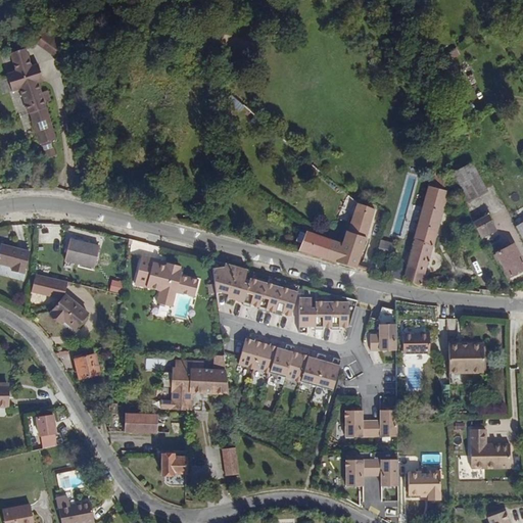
[(44,33),(35,46),(52,59),(62,46),(44,33)]
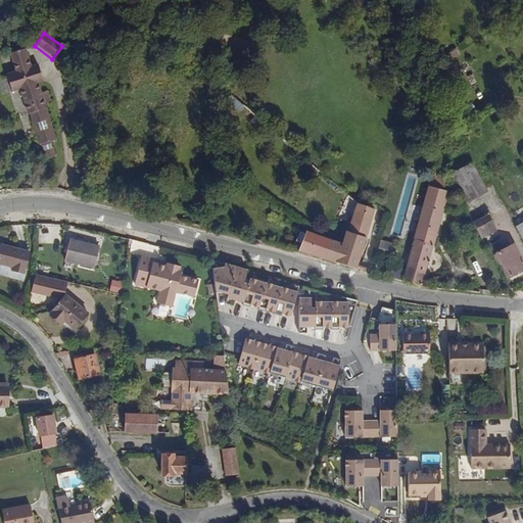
[(28,48),(11,53),(16,72),(7,74),(12,92),(20,89),(28,114),(30,113),(40,146),(41,145),(44,158),(55,155),(51,142),(57,140),(41,84),(45,83),(39,63),(32,65),(28,48)]
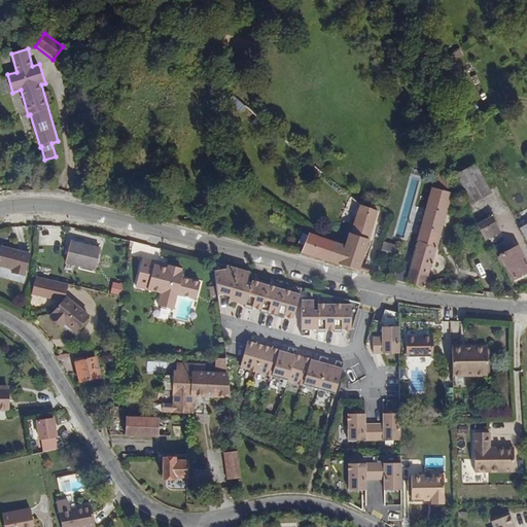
[(467,206),(491,192),(477,164),(452,177),(467,206)]
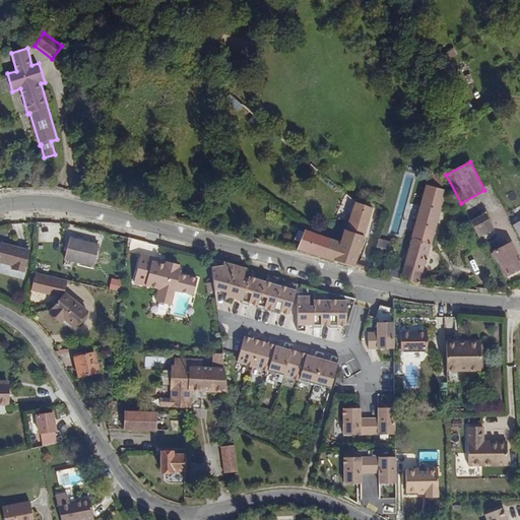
[(428,184),(444,190),(447,182),(433,167),(428,184)]
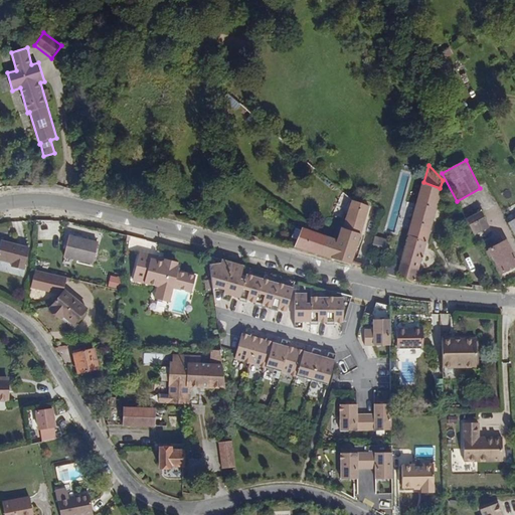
[(422,181),(407,234),(396,276),(415,280),(426,241),(440,188),(423,182),(422,181)]
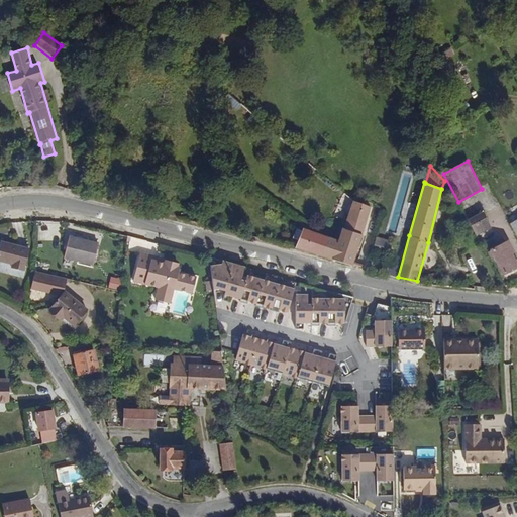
[(344,228),(341,227),(337,239),(328,236),(323,255),(353,265),(363,234),(372,207),(352,201),(344,228)]
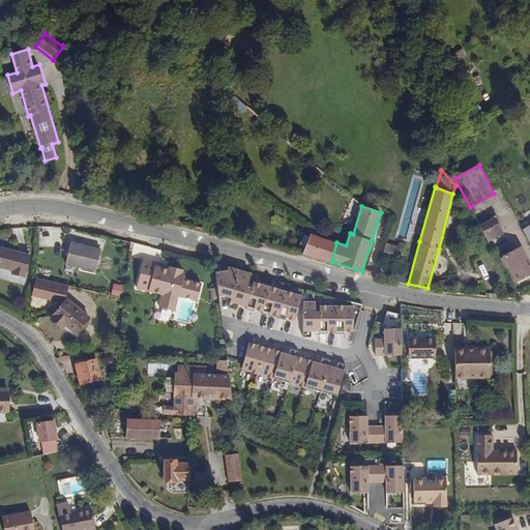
[(503,233),(494,217),(480,226),(490,240),(503,233)]
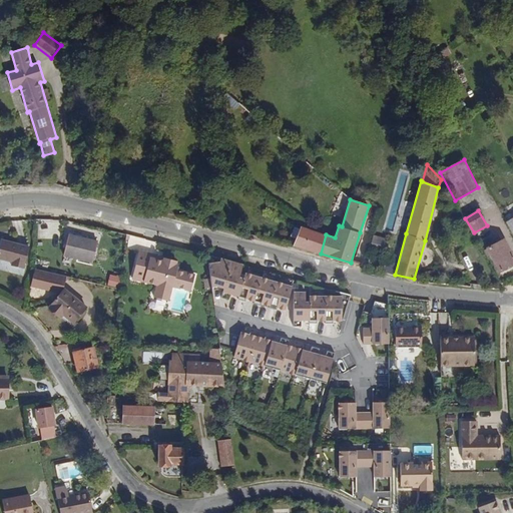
[(294,245),(321,253),(326,234),(301,225),(294,245)]
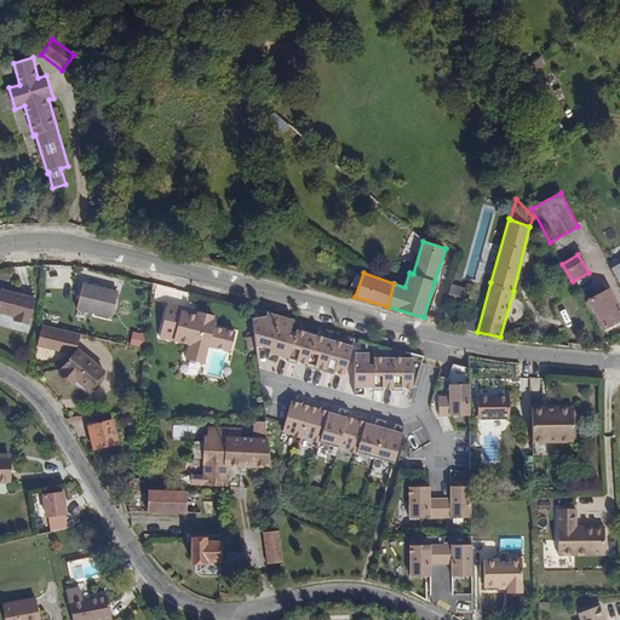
[(452,283),(448,298),(461,302),(465,287),(452,283)]
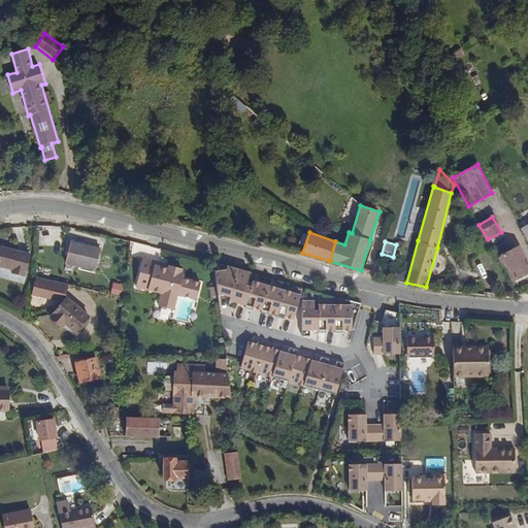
[(69,242),(64,264),(95,271),(100,250),(69,242)]
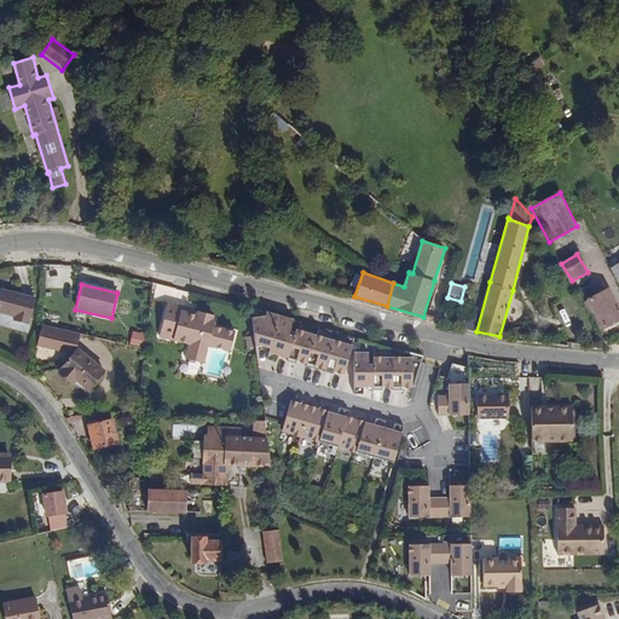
[(588,299),(603,328),(618,319),(618,305),(609,287),(588,299)]
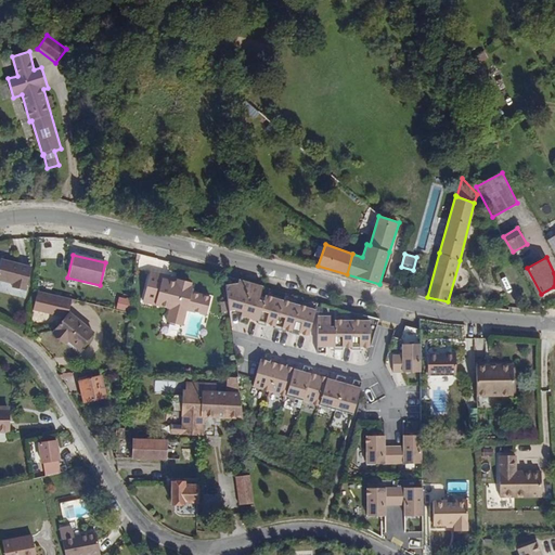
[(0,283),(26,291),(31,269),(0,260),(0,283)]
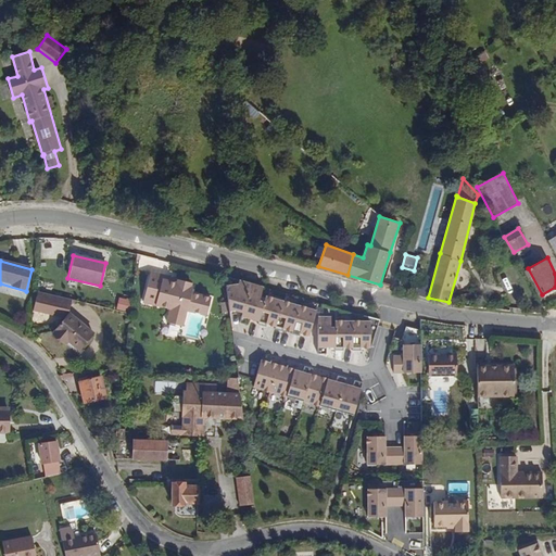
[(176,279),(151,272),(143,302),(171,310),(167,323),(182,327),(187,311),(206,316),(211,299),(191,294),(193,289),(175,283),(176,279)]
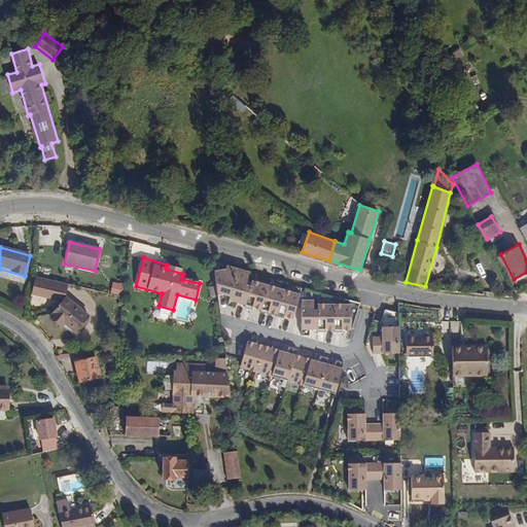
[(213,272),(216,293),(220,293),(220,295),(227,297),(224,307),(233,309),(235,302),(238,303),(238,304),(243,305),(242,307),(249,310),(251,306),(253,306),(253,308),(258,309),(257,312),(266,314),(267,311),(274,313),(274,316),(281,318),(282,315),(290,318),(297,294),(251,282),(249,287),(245,286),(248,273),(225,267),(221,271),(213,272)]
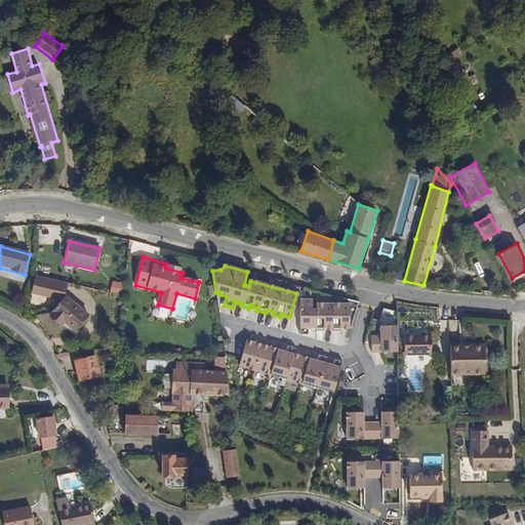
[(62,299),(66,295),(69,282),(35,276),(32,294),(62,299)]
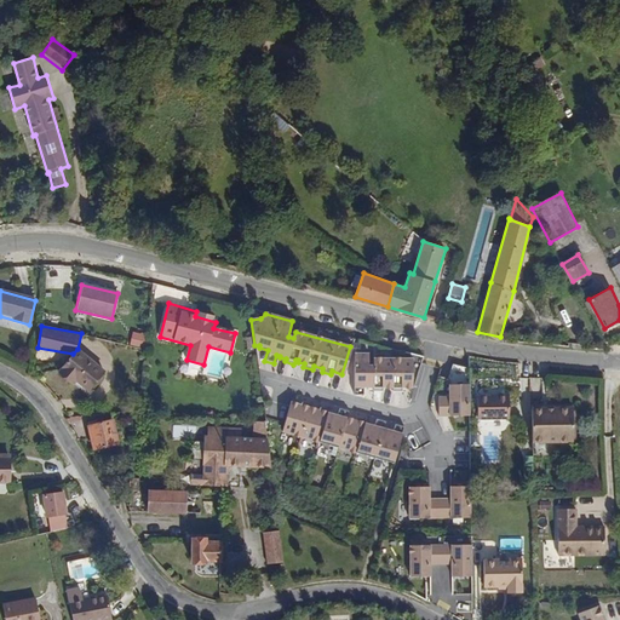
[(527,339),(527,326),(510,327),(511,339),(527,339)]
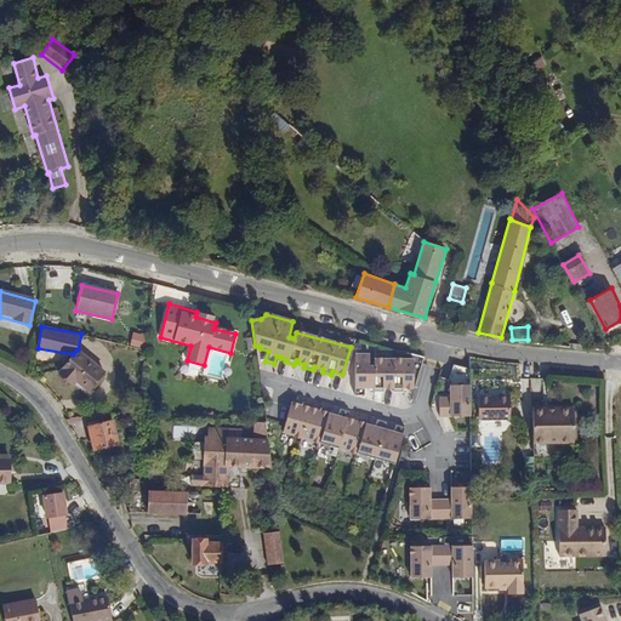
[(73,354),(61,370),(90,394),(107,374),(78,349),(73,354)]
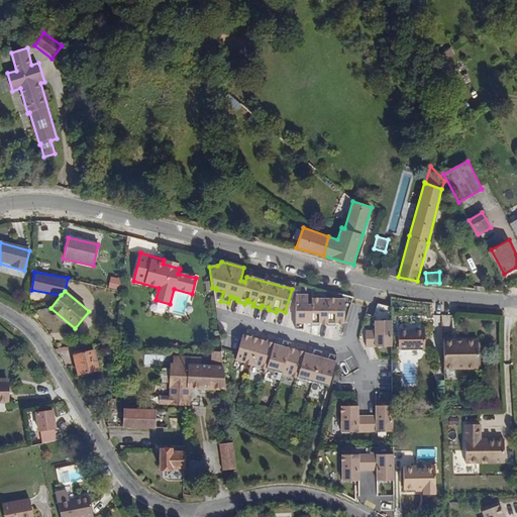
[(294,295),(295,329),(303,329),(303,321),(306,321),(306,322),(311,322),(311,325),(318,325),(318,321),(321,321),(321,322),(326,322),(326,324),(334,324),(334,320),(337,320),(337,322),(343,322),(343,299),(313,299),(313,305),(307,305),(307,295),(294,295)]
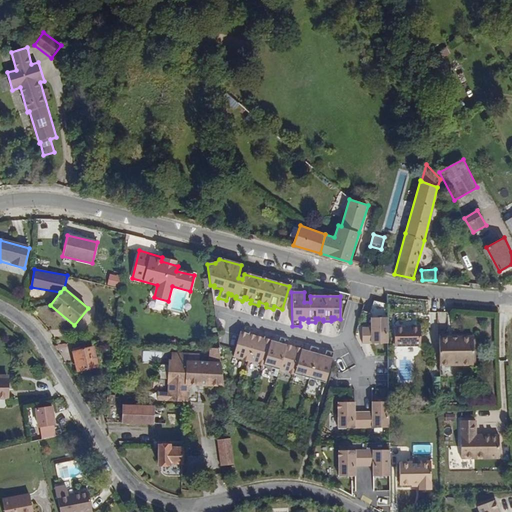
[(371,326),(362,326),(362,342),(386,341),(385,315),(371,316),(371,326)]
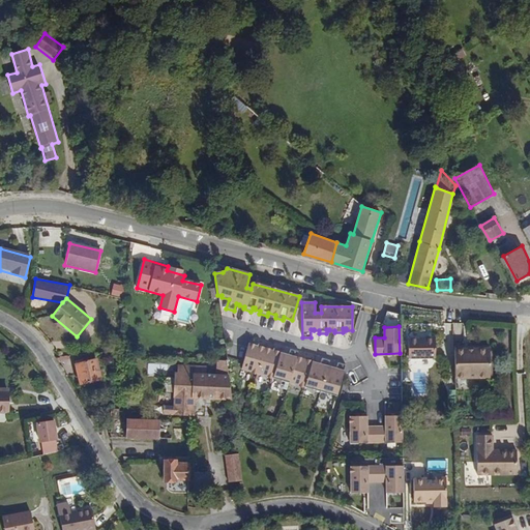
[(433,336),(405,337),(406,359),(434,358),(433,336)]
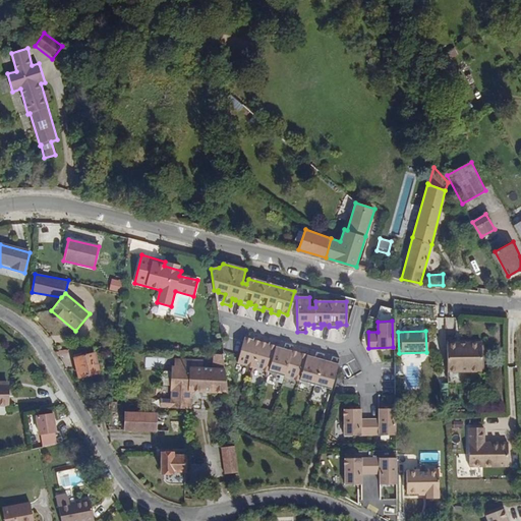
[(454,336),(445,336),(446,368),(479,367),(479,338),(464,339),(463,341),(454,341),(454,336)]
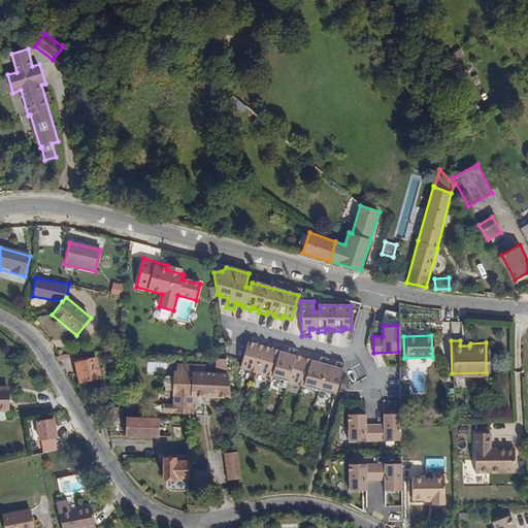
[(246,342),(239,368),(336,393),(344,362),(336,360),(334,367),(332,367),(332,365),(327,364),(328,358),(321,356),(319,363),(316,363),(316,361),(310,360),(310,357),(303,355),(302,359),(299,358),(299,357),(294,356),(296,350),(288,348),(286,355),(284,354),(284,353),(278,351),(278,349),(271,347),(270,351),(267,350),(268,348),(263,347),(264,344),(256,342),(255,347),(252,345),(253,343),(246,342)]
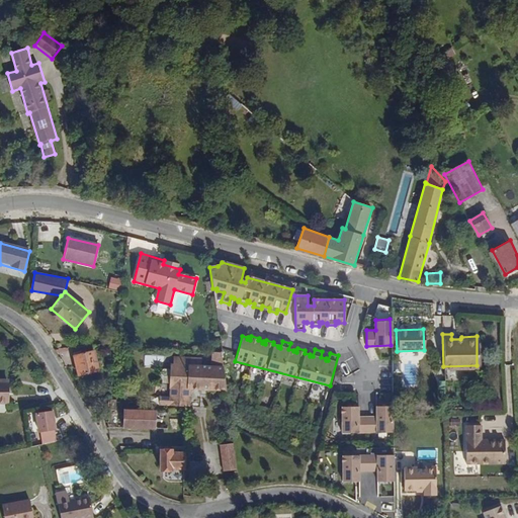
[(72,357),(77,380),(99,375),(94,351),(72,357)]
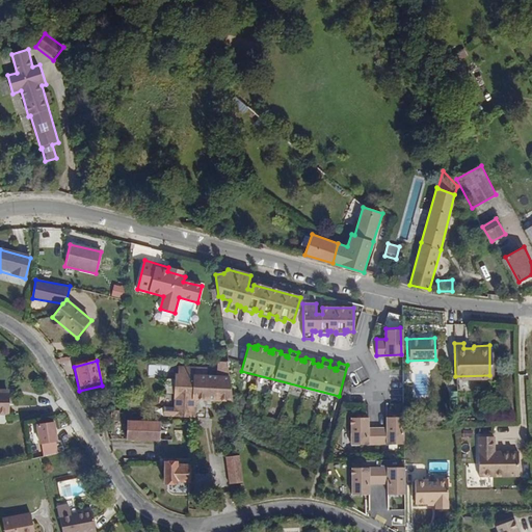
[(164,406),(164,416),(194,418),(196,397),(234,401),(228,362),(218,362),(218,377),(207,376),(208,369),(177,367),(175,407),(164,406)]
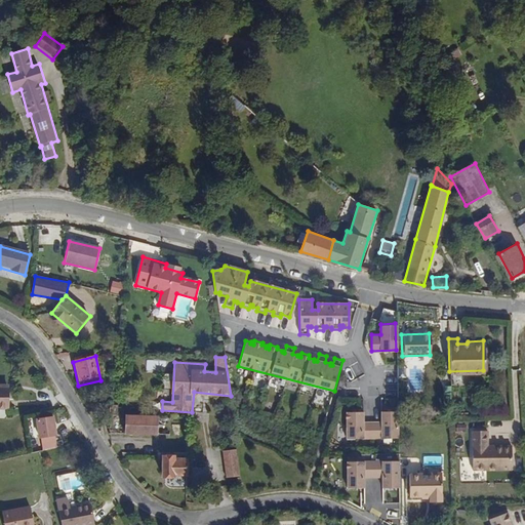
[(347,411),(348,438),(398,436),(397,410),(382,410),(382,420),(364,421),(364,411),(347,411)]
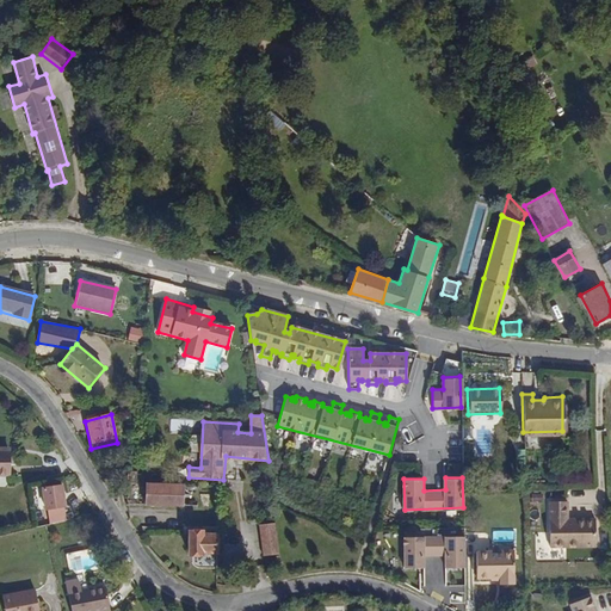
[(144,486),(143,508),(183,510),(184,487),(144,486)]
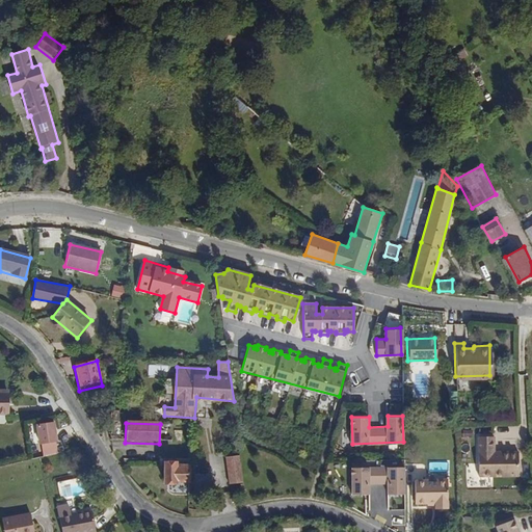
[(54,424),(35,426),(40,455),(57,453),(54,424)]
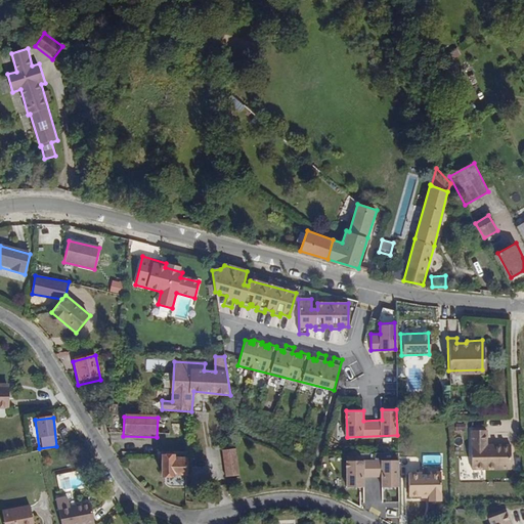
[(158,418),(157,437),(169,436),(169,418),(158,418)]
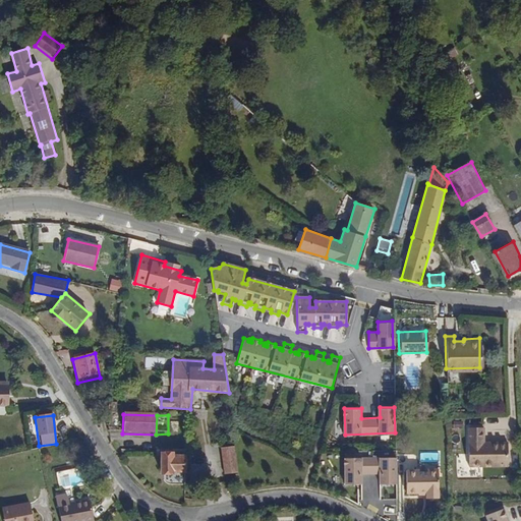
[(485,422),(467,423),(469,462),(511,461),(510,438),(485,438),(485,422)]
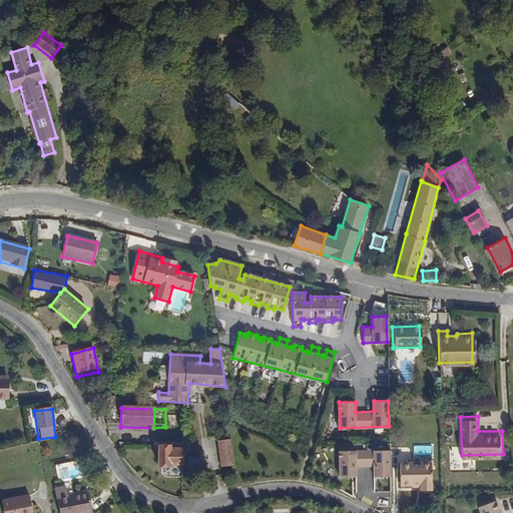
[(231,439),(218,441),(221,467),(234,465),(231,439)]
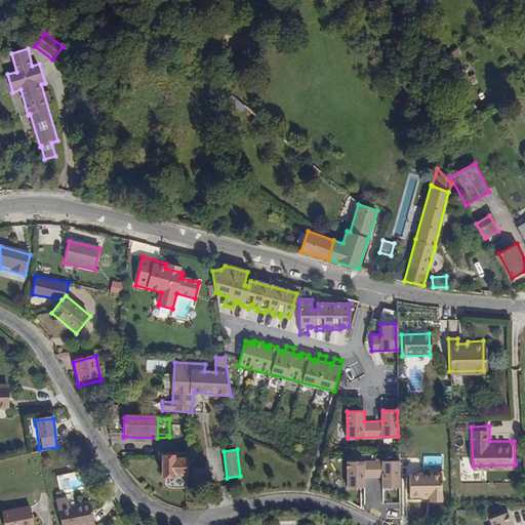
[(176,459),(161,458),(161,482),(173,482),(173,480),(188,480),(188,462),(176,461),(176,459)]
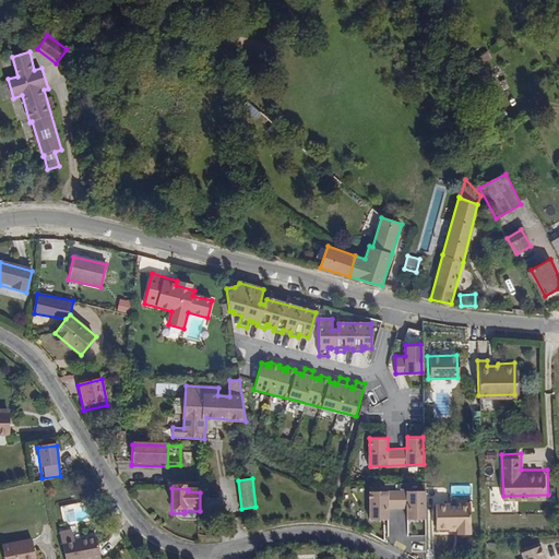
[(425,489),(371,490),(372,520),(391,519),(391,508),(411,507),(411,518),(426,516),(425,489)]
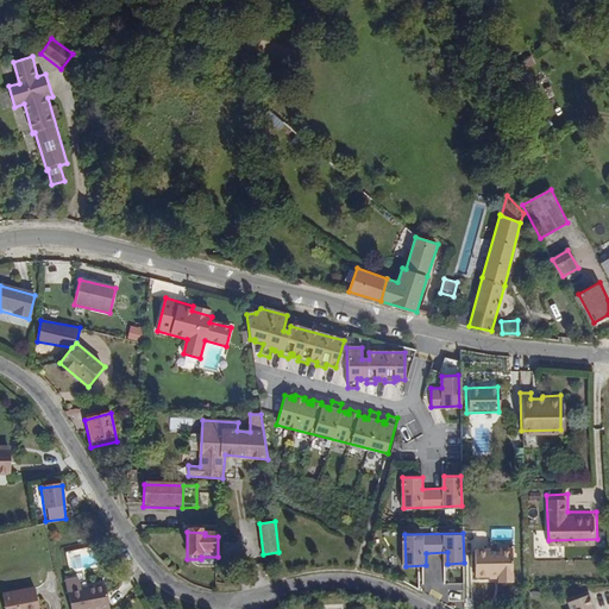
[(225,552),(239,551),(238,535),(224,537),(225,552)]
